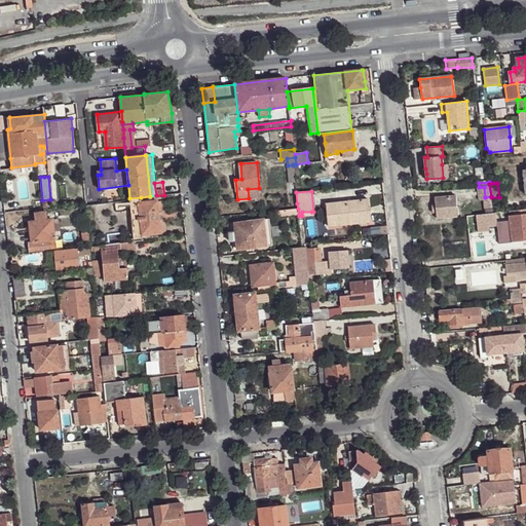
[(456,195),(436,196),(436,204),(433,205),(433,213),(437,212),(437,218),(458,216),(456,195)]
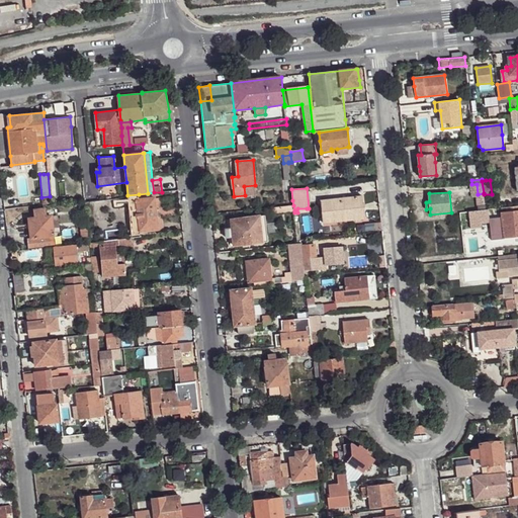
[(139,194),(127,195),(132,238),(141,237),(140,232),(153,230),(160,229),(158,217),(157,209),(155,197),(139,199),(139,194)]
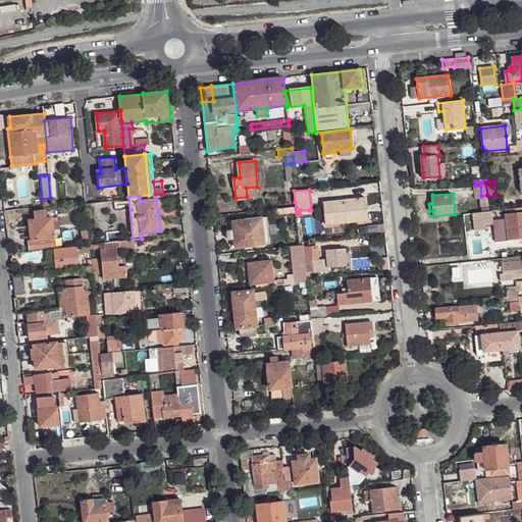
[(365,197),(323,202),(326,224),(367,219),(365,197)]
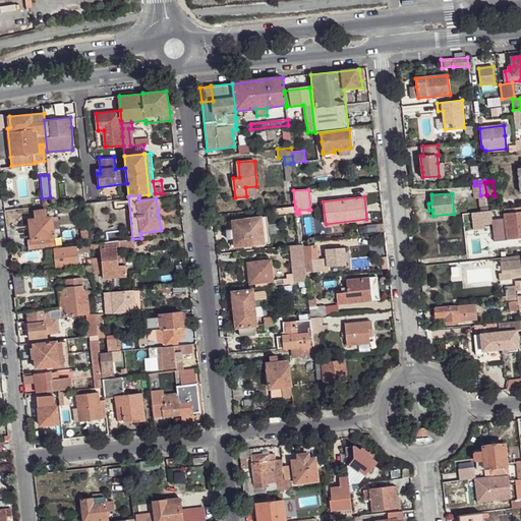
[(44,207),(35,208),(36,219),(30,220),(31,224),(25,225),(26,230),(31,230),(33,239),(27,240),(29,251),(55,248),(52,217),(47,217),(46,210),(45,210),(44,207)]
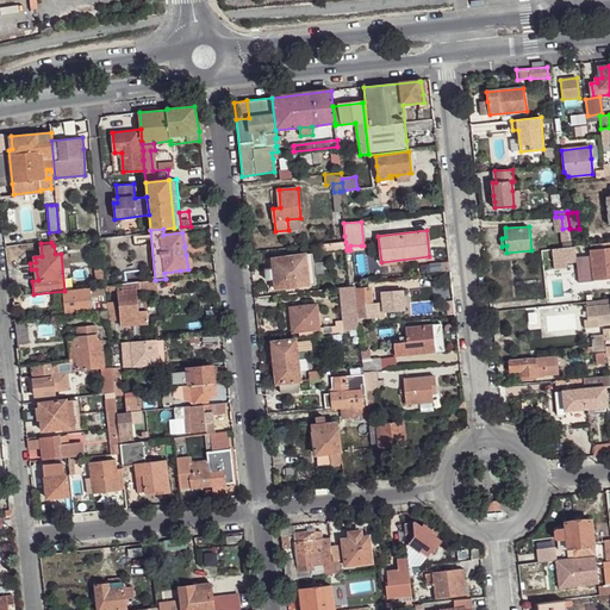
[(609,242),(590,244),(592,268),(583,269),(584,281),(609,278),(609,242)]
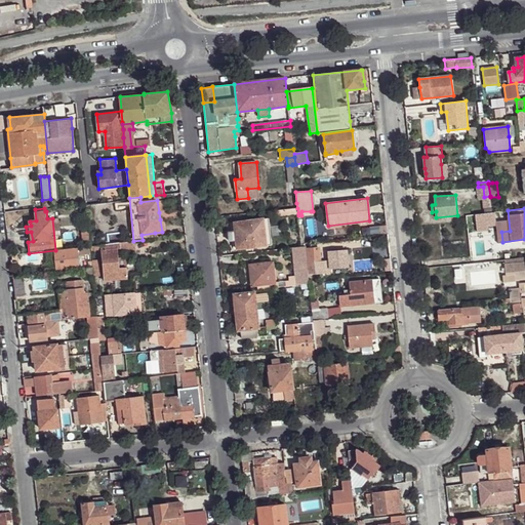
[(476,215),(477,231),(487,230),(486,226),(496,226),(495,225),(494,211),(491,212),(485,212),(485,214),(476,215)]
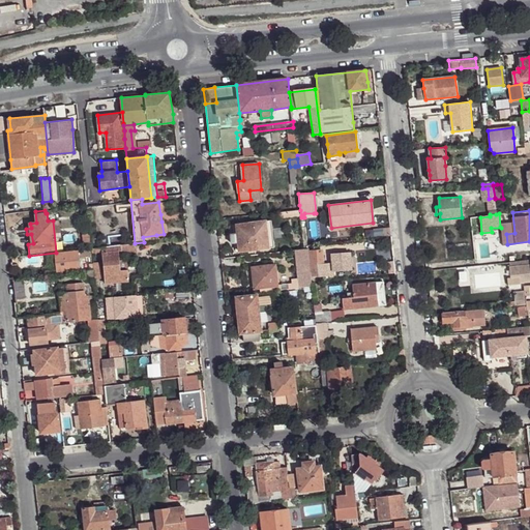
[(507,213),(499,213),(500,227),(508,226),(507,213)]
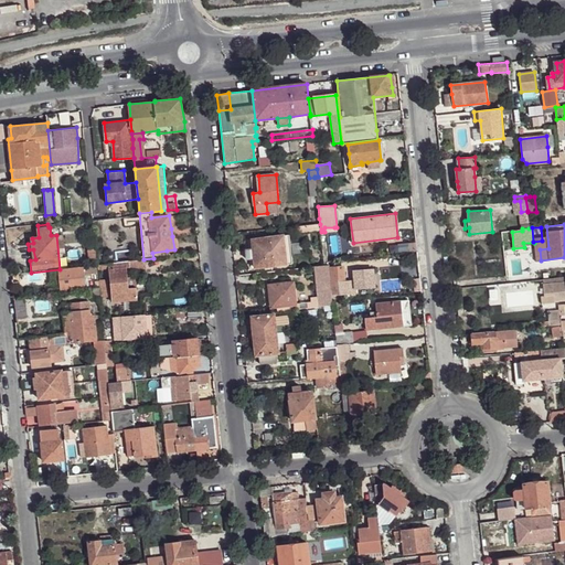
[(284,235),(253,240),(254,248),(246,249),(247,259),(255,258),(255,268),(287,264),(284,235)]
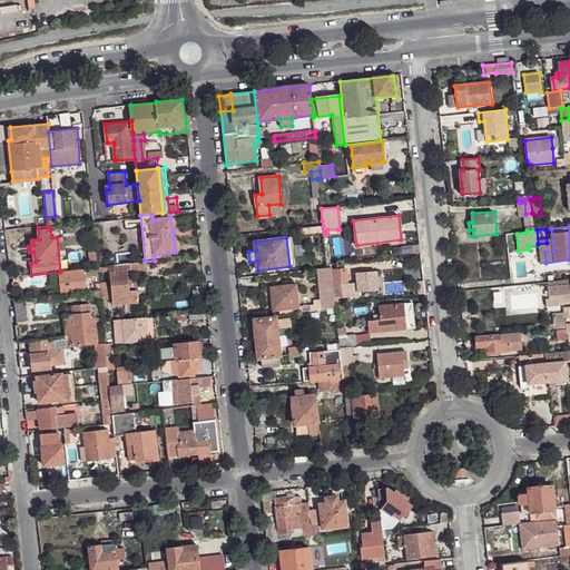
[(293,237),(286,237),(290,266),(296,266),(293,237)]
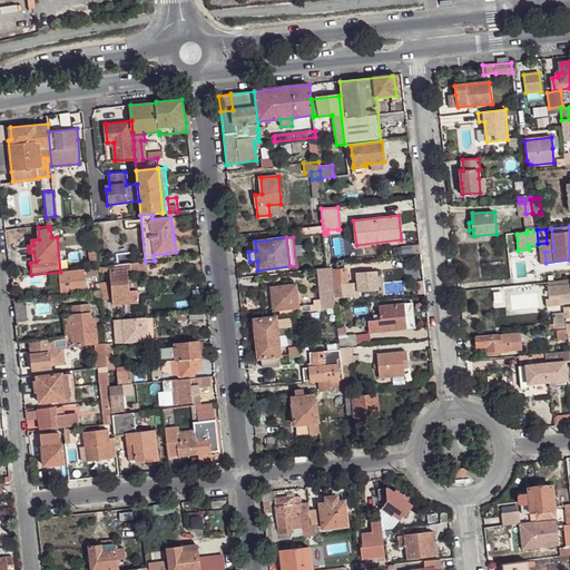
[(109,266),(98,267),(99,272),(109,271),(114,304),(138,302),(137,291),(129,291),(129,281),(128,271),(130,271),(131,273),(146,272),(145,262),(109,266)]
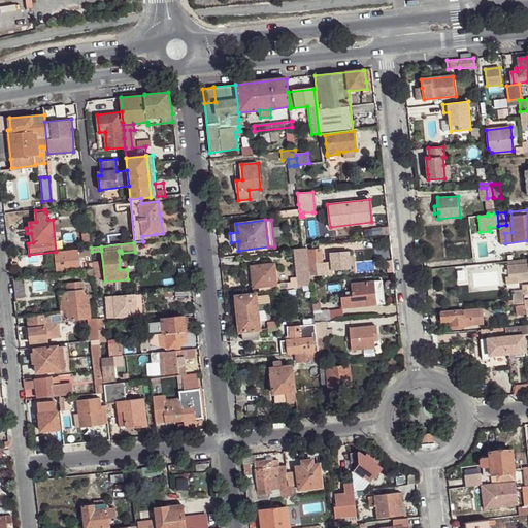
[(304,249),(295,250),(299,287),(310,286),(307,248),(304,249)]
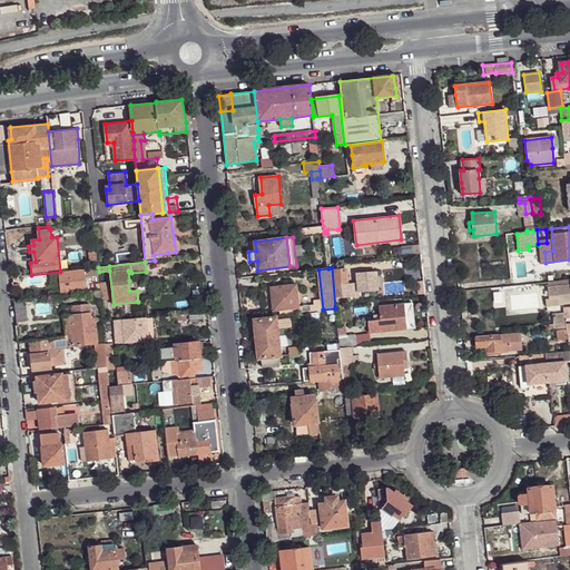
[(60,272),(62,293),(86,290),(84,268),(60,272)]
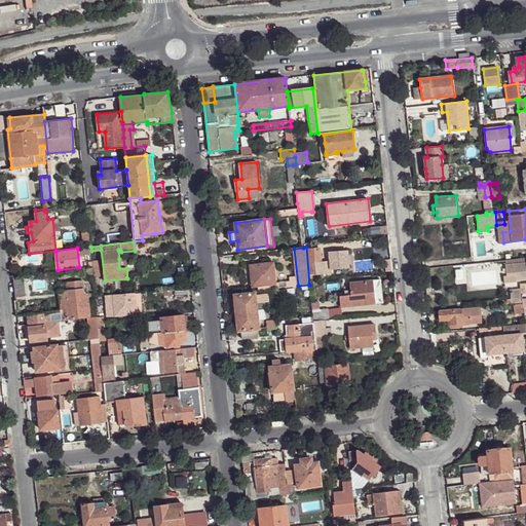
[(320,249),(308,250),(310,275),(331,273),(330,260),(321,261),(320,249)]
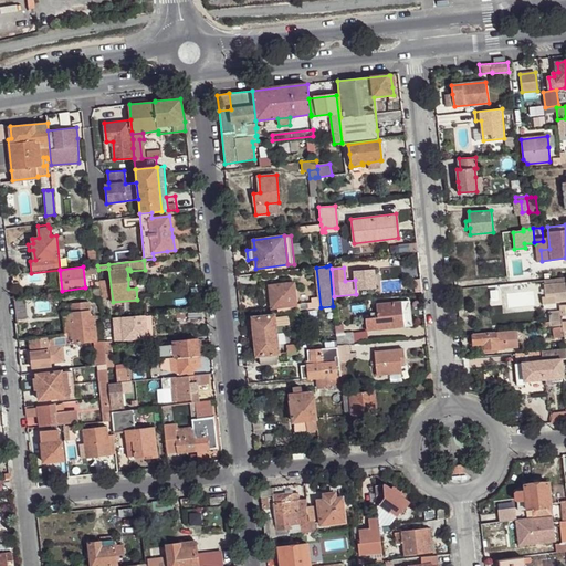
[(565,282),(546,285),(547,296),(556,295),(557,302),(565,300),(565,282)]
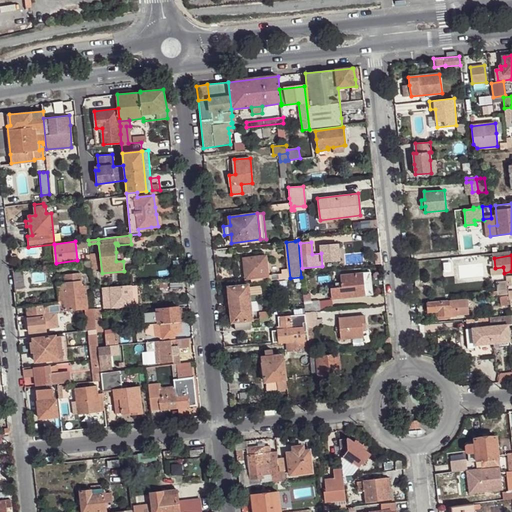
[(96,256),(89,256),(90,261),(91,270),(98,269),(96,256)]
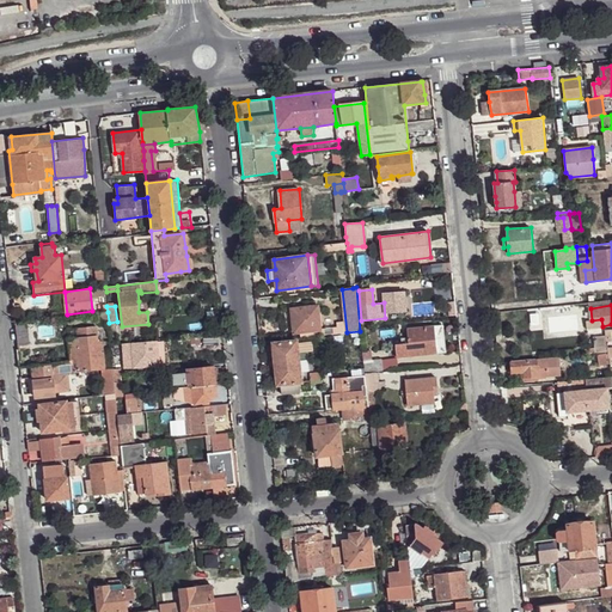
[(318,306),(292,308),(294,334),(320,330),(318,306)]
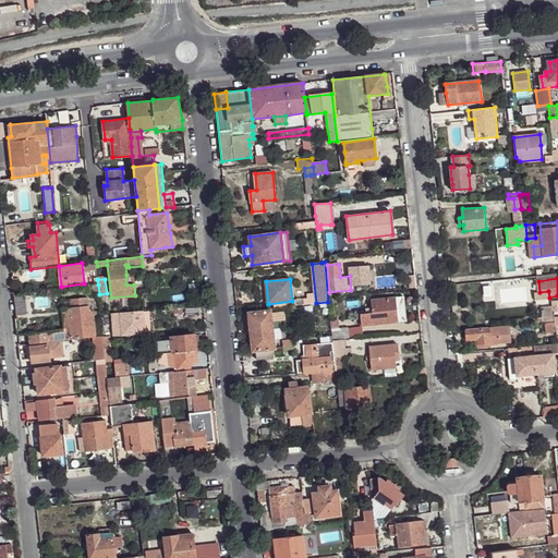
[(98,284),(88,286),(89,295),(99,295),(99,294),(98,284)]
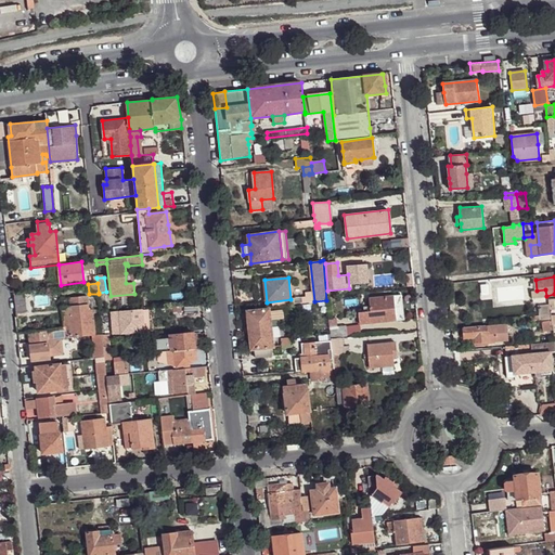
[(394,296),(366,299),(368,307),(363,307),(364,312),(359,312),(360,324),(396,321),(394,296)]
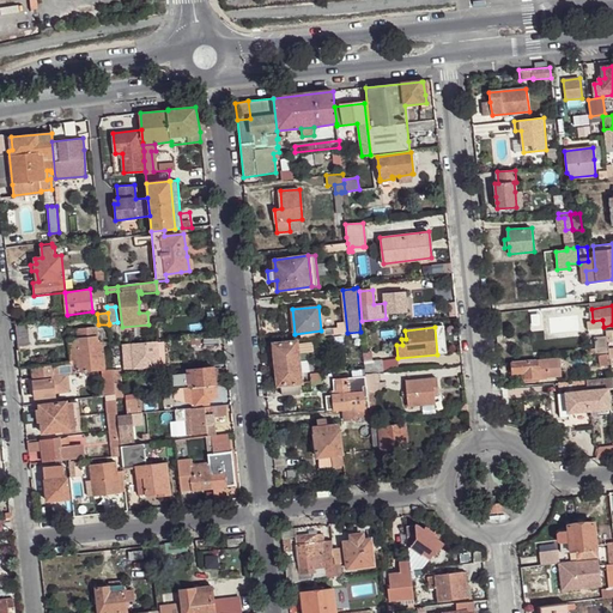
[(443,327),(435,327),(437,354),(445,353),(443,327)]
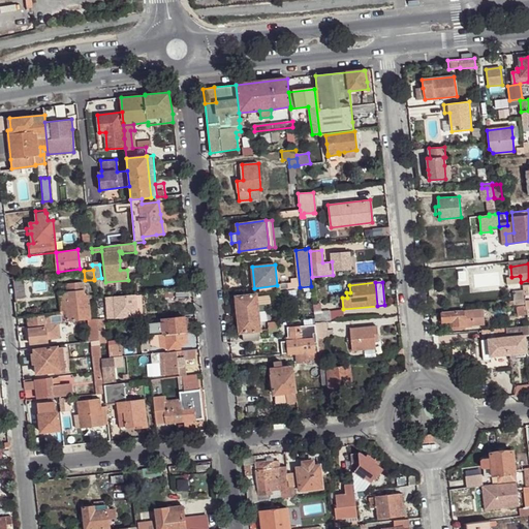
[(83,283),(66,285),(67,291),(68,299),(60,300),(61,313),(62,322),(88,319),(90,319),(88,297),(84,297),(83,283)]
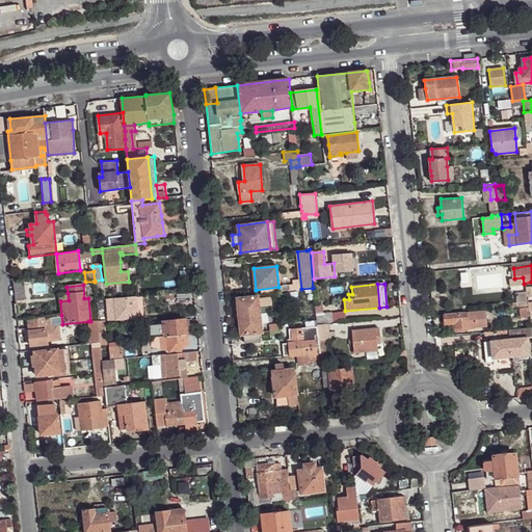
[(527,291),(516,293),(517,302),(510,303),(510,308),(529,306),(528,303),(527,292),(527,291)]
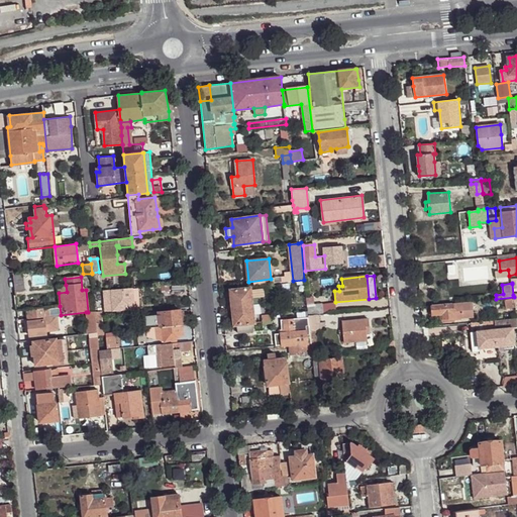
[(250,288),(230,290),(235,325),(237,325),(252,323),(255,323),(250,288)]
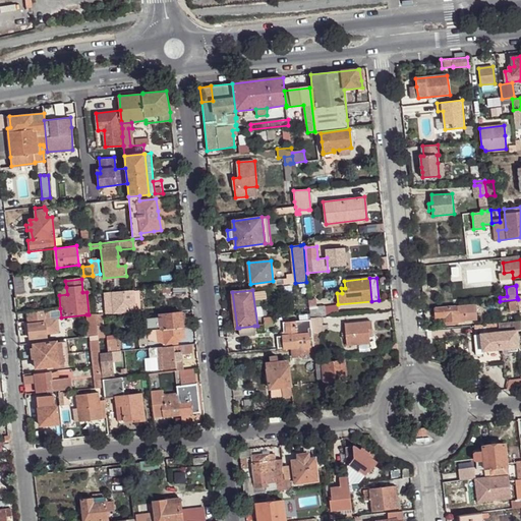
[(134,291),(112,292),(112,300),(105,300),(106,313),(135,311),(135,310),(134,291)]
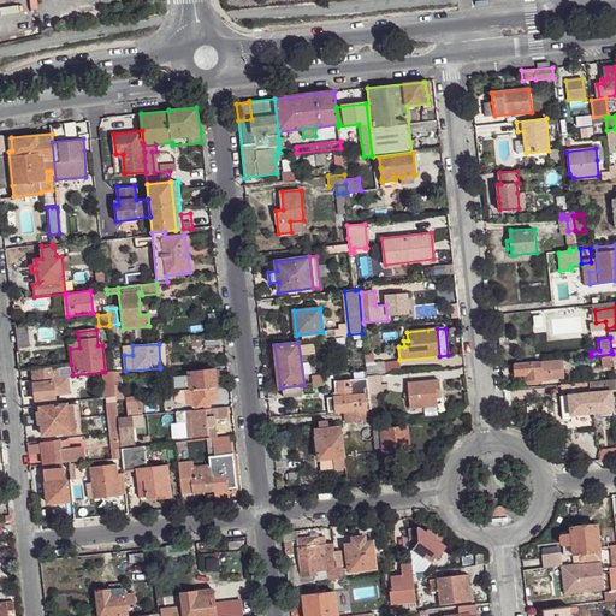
[(372,354),(366,354),(368,374),(384,373),(384,361),(373,362),(372,354)]
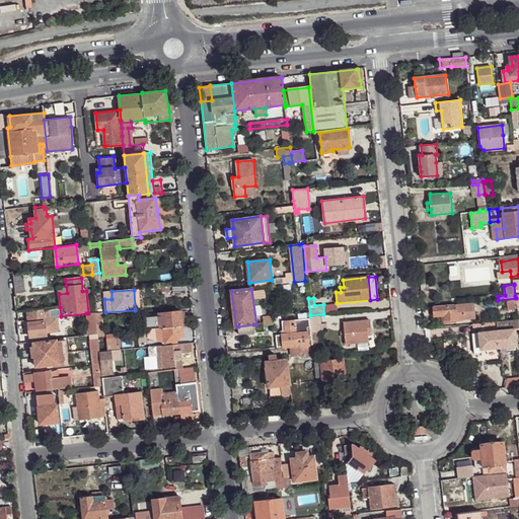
[(514,300),(506,301),(508,310),(512,310),(516,309),(514,300)]
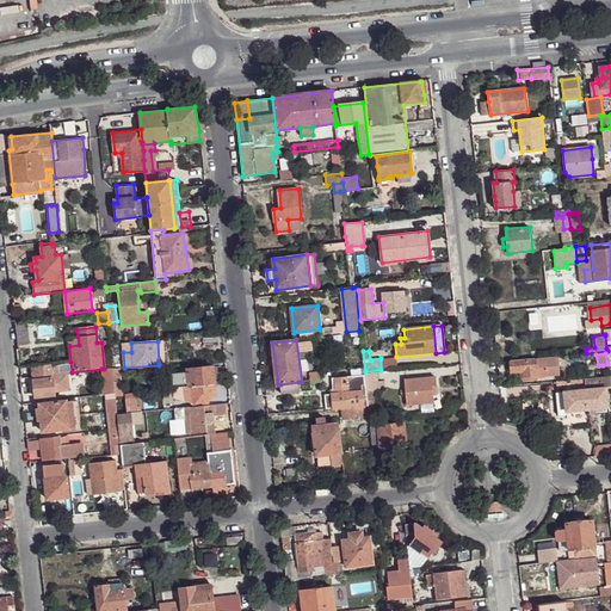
[(559,356),(511,360),(512,372),(524,371),(524,378),(561,375),(559,356)]
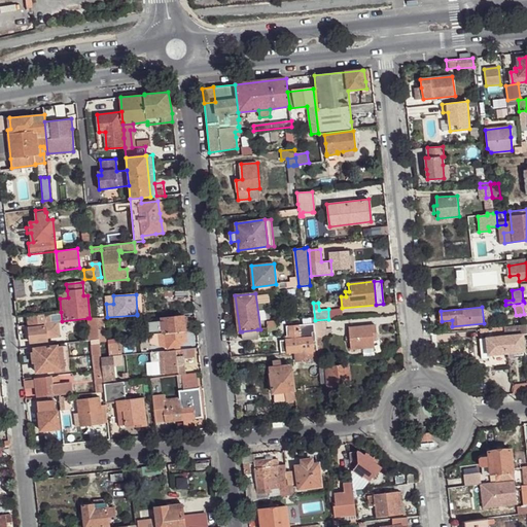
[(61,312),(50,313),(51,322),(58,321),(62,321),(61,312)]
